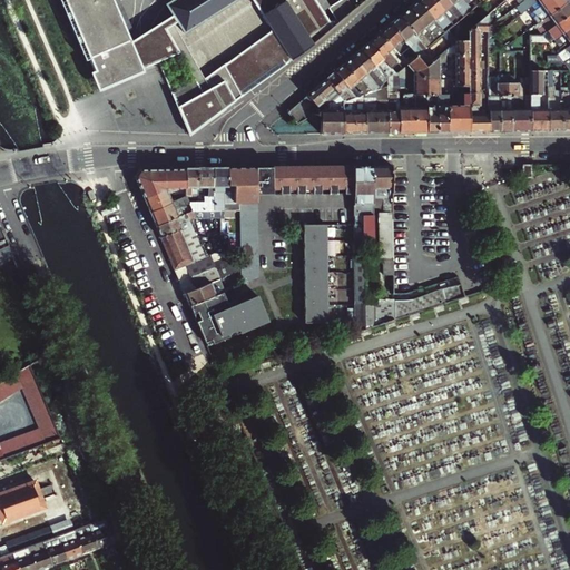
[(143,71),(141,69),(130,43),(111,0),(60,0),(68,17),(70,16),(75,26),(72,27),(86,60),(89,59),(91,64),(88,66),(98,90),(143,71)]
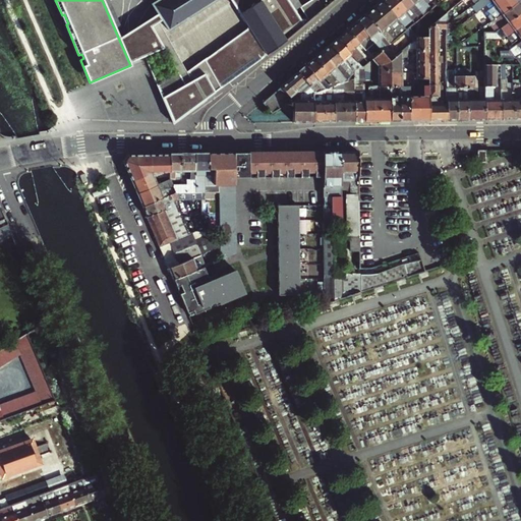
[(102,0),(119,40),(124,37),(108,0),(102,0)]
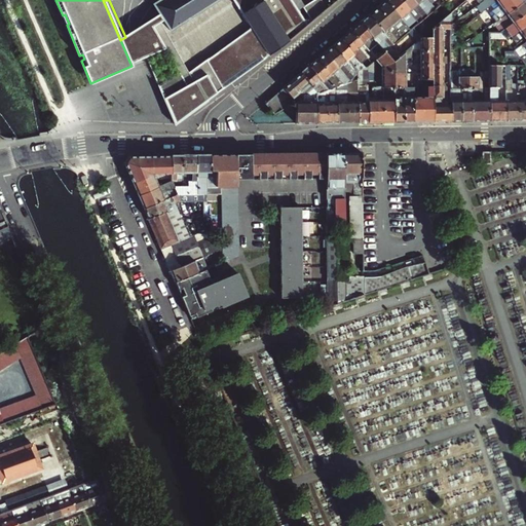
[(159,0),(152,4),(158,14),(161,21),(168,31),(218,0),(159,0)]
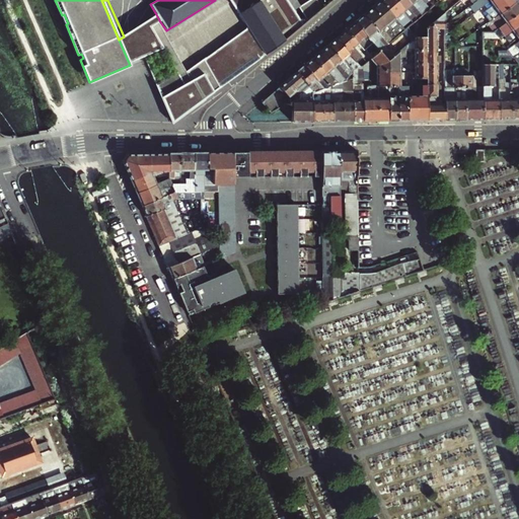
[(229,0),(238,13),(258,0),(260,0),(287,40),(303,25),(294,11),(287,0),(229,0)]
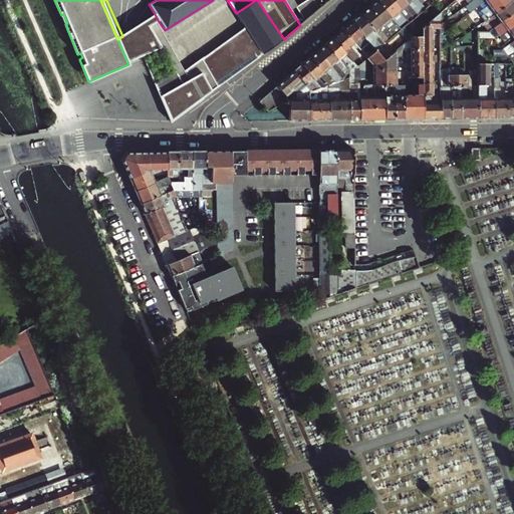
[(256,0),(236,13),(245,27),(263,53),(284,39),(257,0),(256,0)]
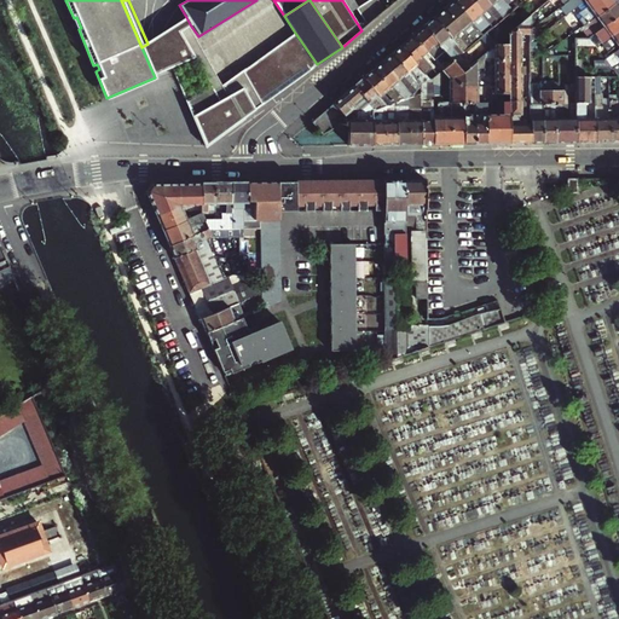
[(353,0),(342,0),(351,13),(354,11),(368,25),(371,22),(359,6),(358,7),(353,0)]
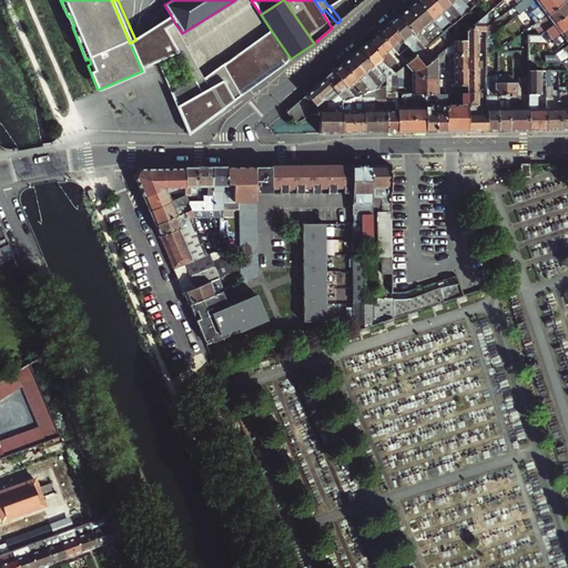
[(347,0),(338,0),(330,6),(341,20),(355,9),(347,0)]
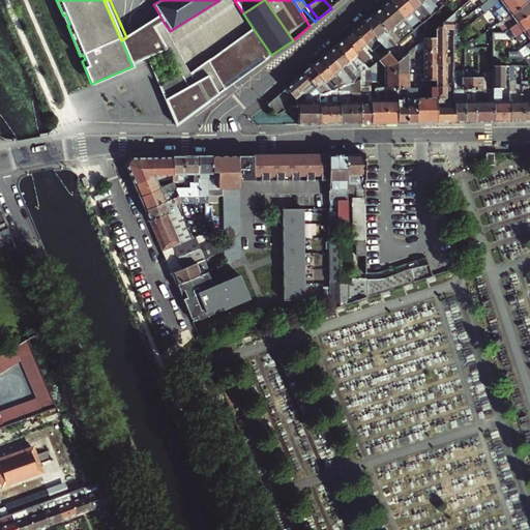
[(388,0),(380,7),(401,32),(407,27),(411,32),(413,31),(414,30),(388,0)]
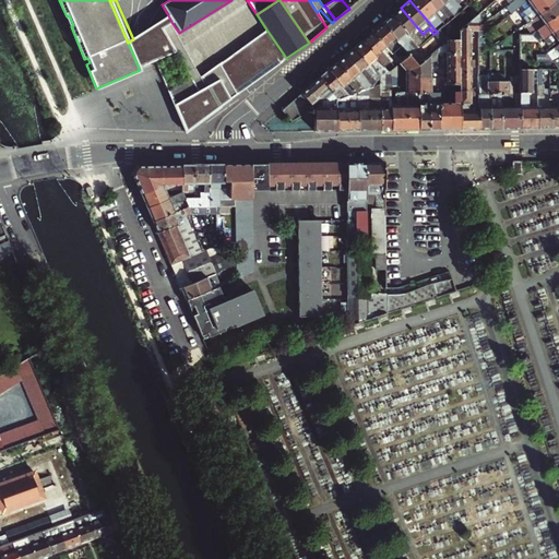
[(424,0),(409,0),(437,32),(440,28),(445,24),(442,21),(440,23),(439,21),(441,20),(435,12),(424,0)]
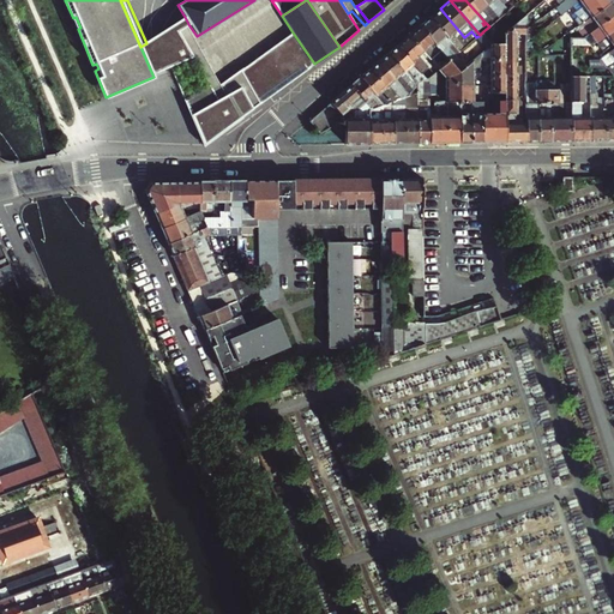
[(483,0),(465,0),(477,13),(482,8),(494,22),(499,18),(487,5),(483,0)]
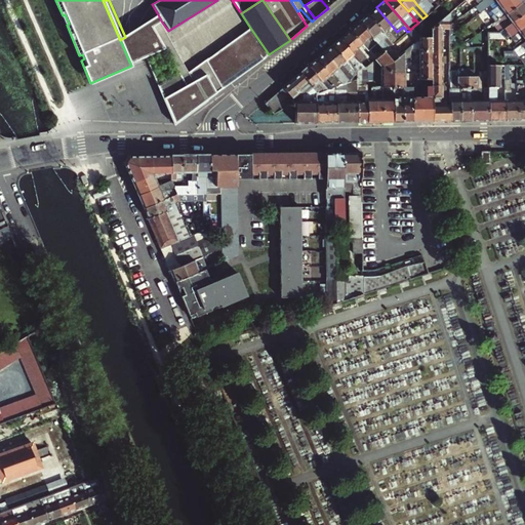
[(413,0),(416,4),(420,0),(431,12),(435,8),(433,6),(431,8),(429,5),(431,3),(427,0),(413,0)]
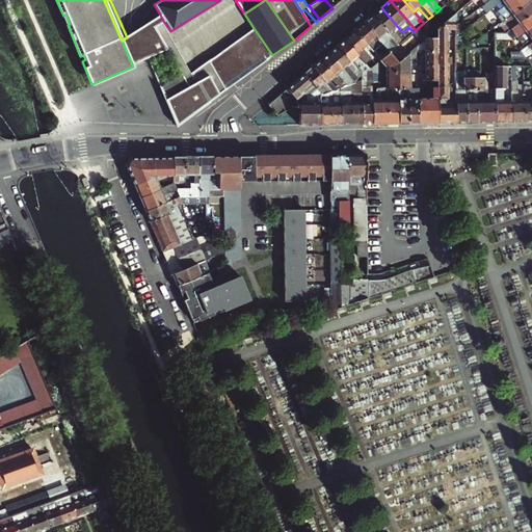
[(426,0),(422,4),(432,16),(436,12),(426,0)]
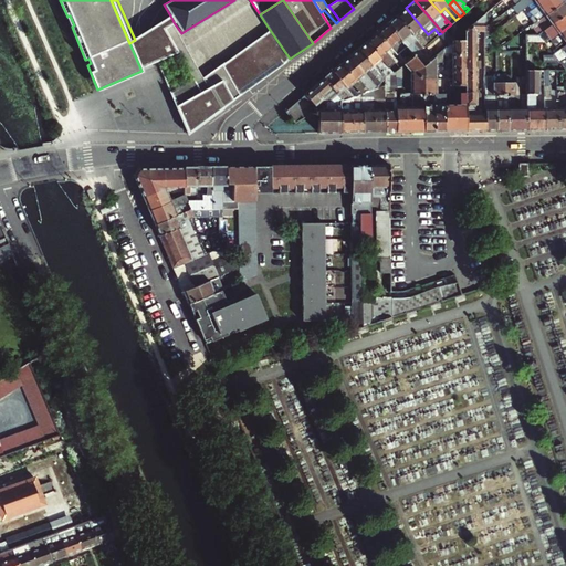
[(547,0),(534,0),(530,4),(523,9),(525,10),(531,6),(534,10),(547,0)]
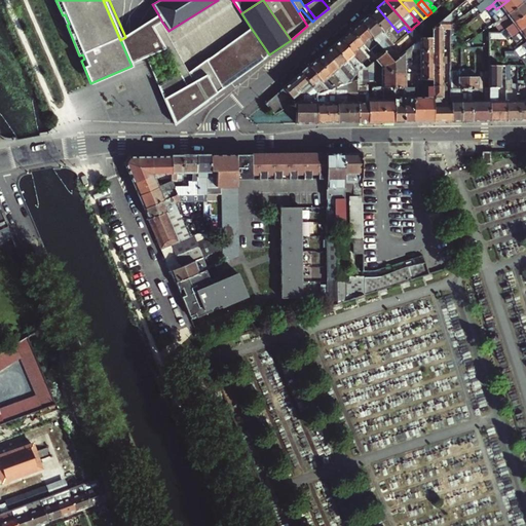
[(523,2),(521,0),(509,0),(496,9),(491,13),(497,22),(523,2)]
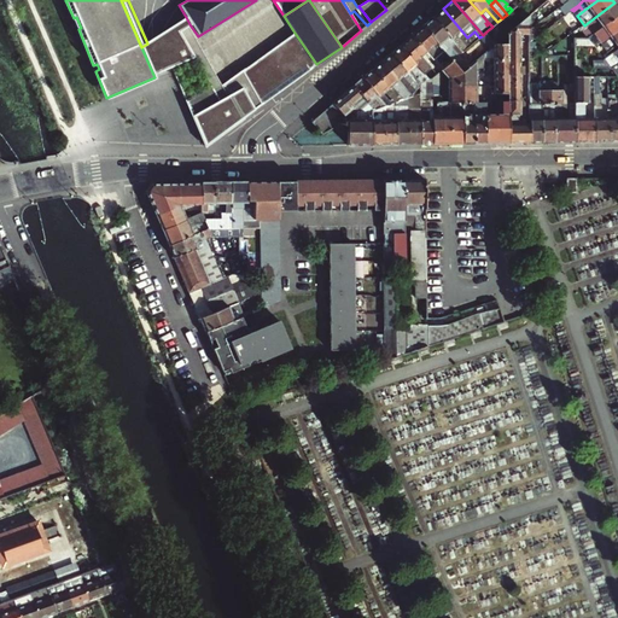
[(588,38),(617,13),(617,6),(614,3),(584,25),(588,30),(584,33),(588,38)]
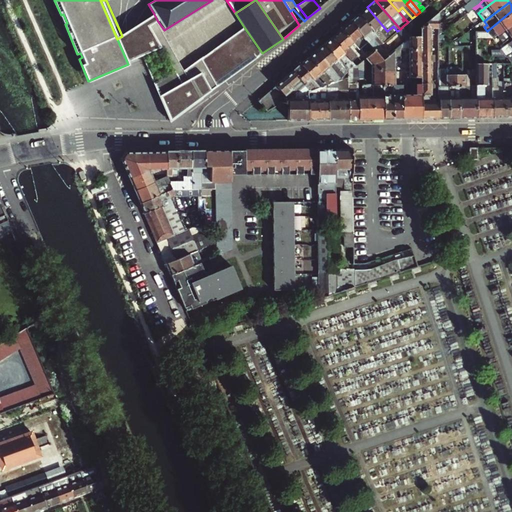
[(359,14),(374,32),(378,28),(388,39),(392,36),(389,33),(387,35),(385,32),(387,31),(367,7),(359,14)]
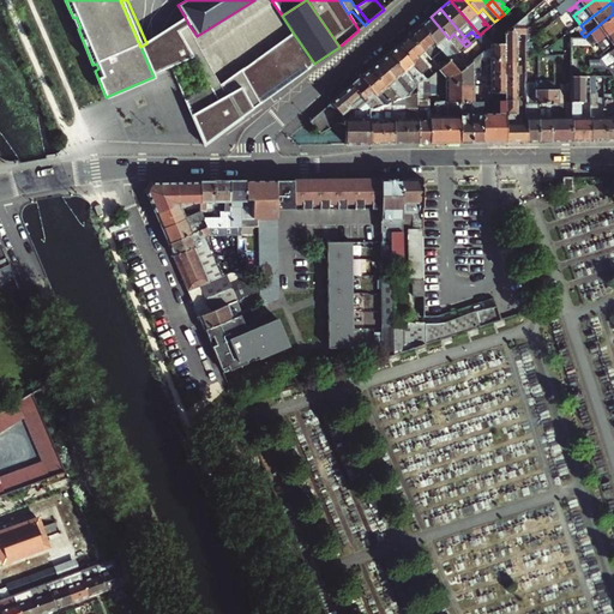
[(489,26),(494,22),(482,8),(477,13),(485,22),(486,23),(489,26)]
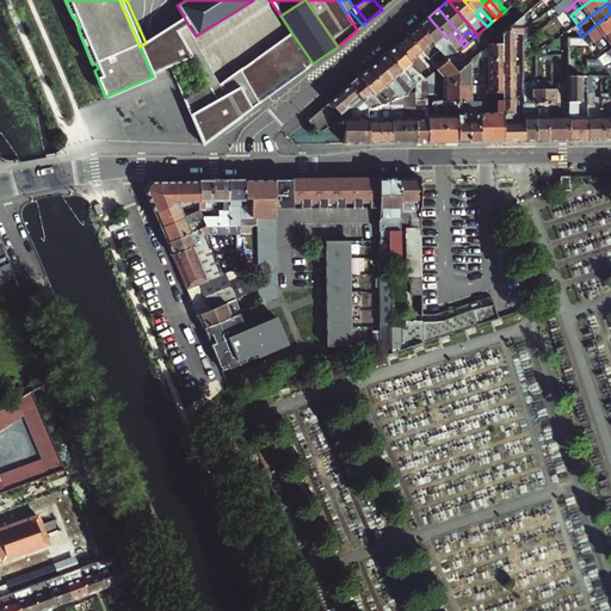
[(610,29),(610,13),(581,37),(588,47),(610,29)]
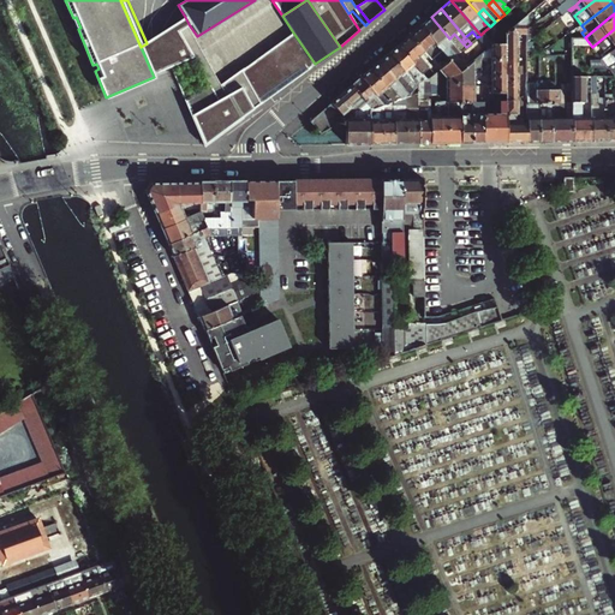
[(147,43),(141,47),(153,75),(171,67),(193,57),(177,31),(184,27),(189,24),(185,17),(147,43)]
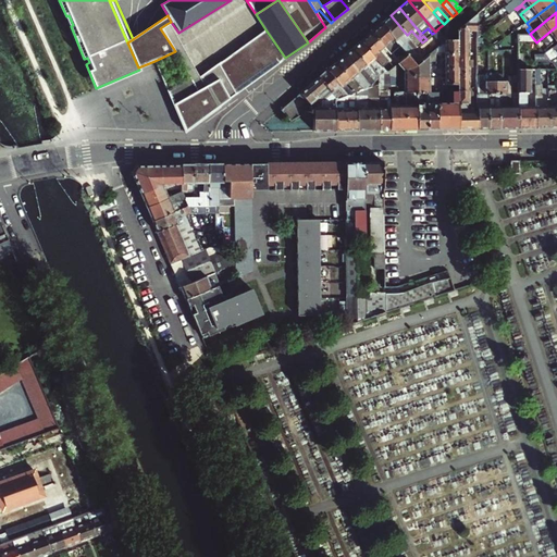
[(391,15),(381,24),(400,47),(408,56),(415,49),(408,41),(410,39),(407,35),(391,15)]
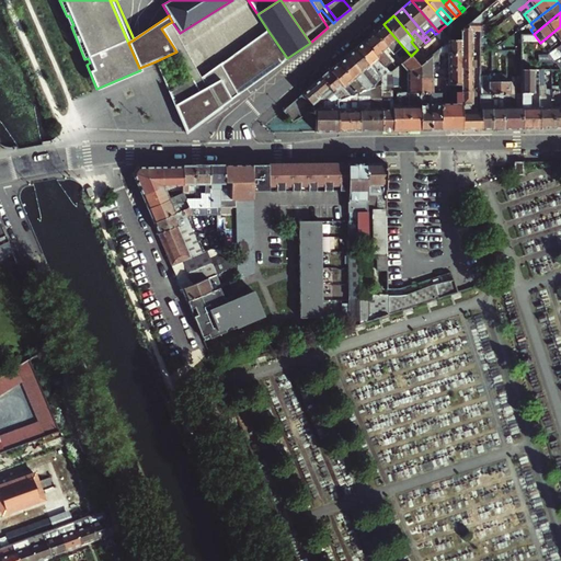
[(460,37),(471,37),(471,31),(479,31),(479,15),(460,32),(460,37)]
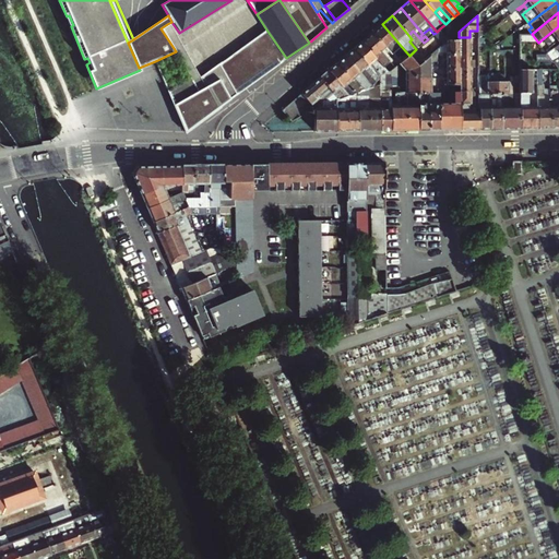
[(176,51),(191,78),(193,82),(200,78),(167,24),(161,28),(176,51)]
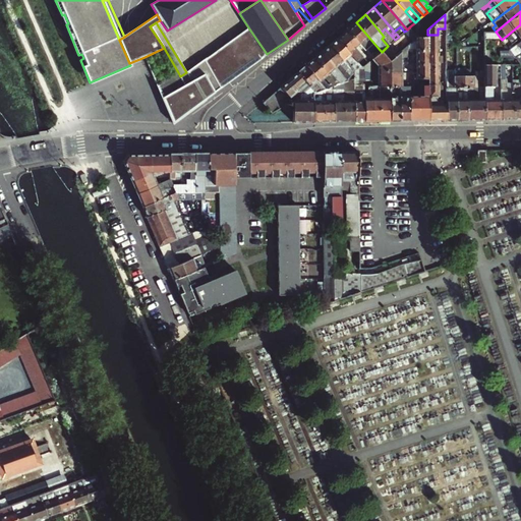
[(356,22),(347,30),(359,44),(365,51),(374,44),(356,22)]
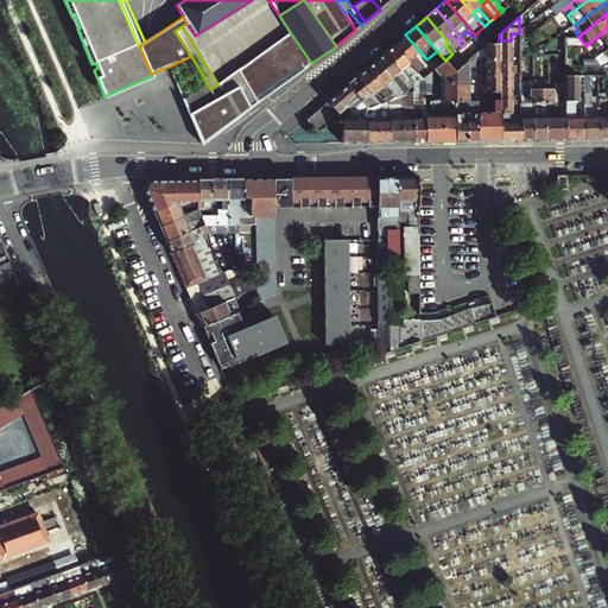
[(607,29),(586,46),(593,56),(607,45),(607,29)]
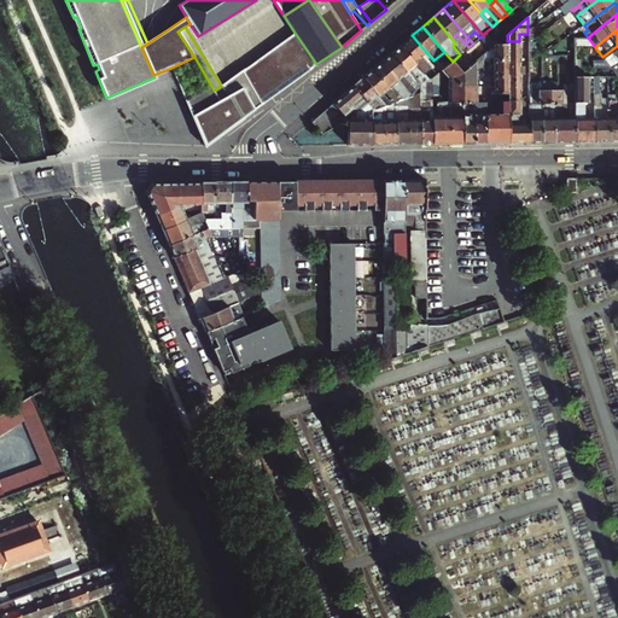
[(491,48),(496,44),(487,31),(483,35),(482,36),(491,48)]
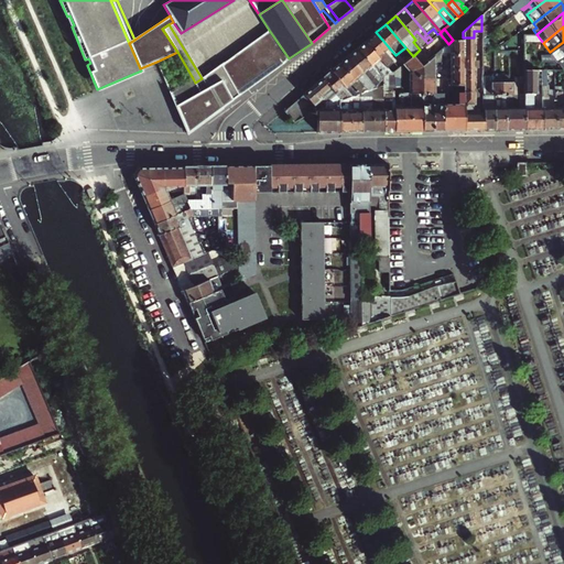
[(193,78),(170,90),(187,133),(289,58),(269,30),(202,78),(195,83),(193,78)]
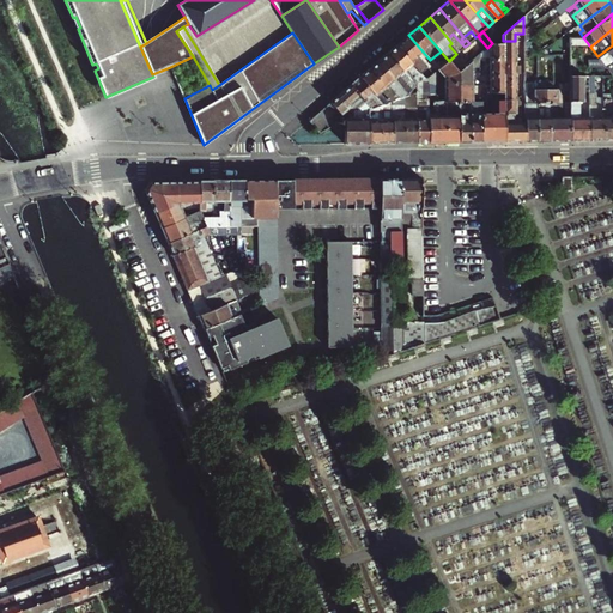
[(396,46),(426,80),(428,78),(435,73),(419,55),(423,52),(408,35),(396,46)]
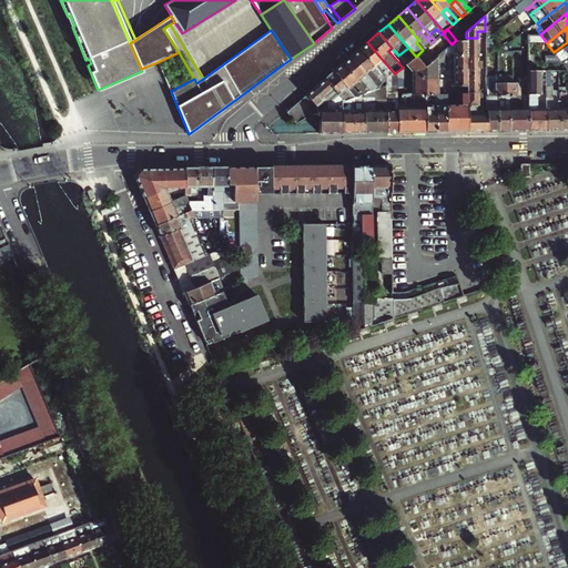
[(454,56),(466,54),(466,38),(466,32),(456,40),(452,44),(446,49),(446,53),(454,53),(454,56)]
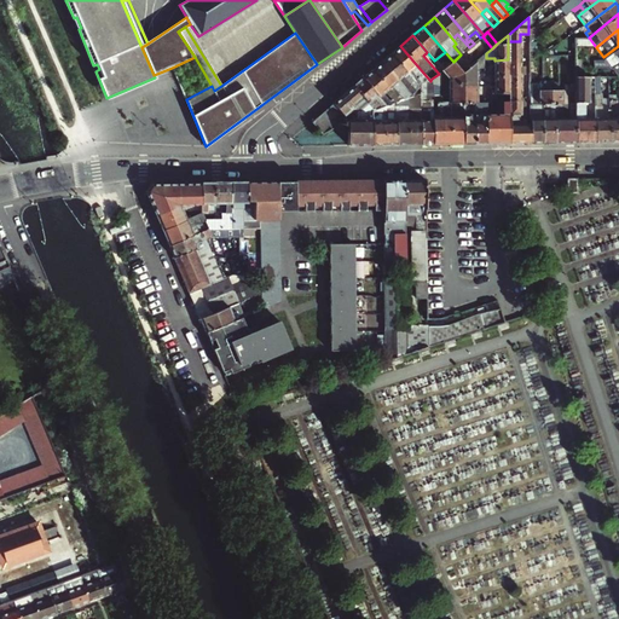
[(520,41),(508,41),(508,59),(508,61),(520,61),(520,41)]
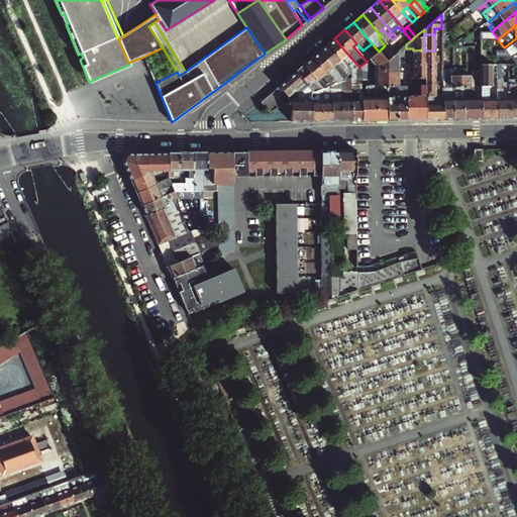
[(359,68),(334,38),(327,44),(348,71),(351,71),(356,69),(359,68)]
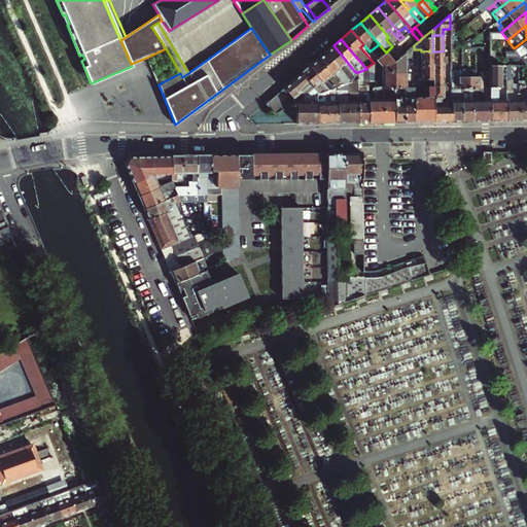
[(526,55),(526,41),(516,50),(522,59),(526,55)]
